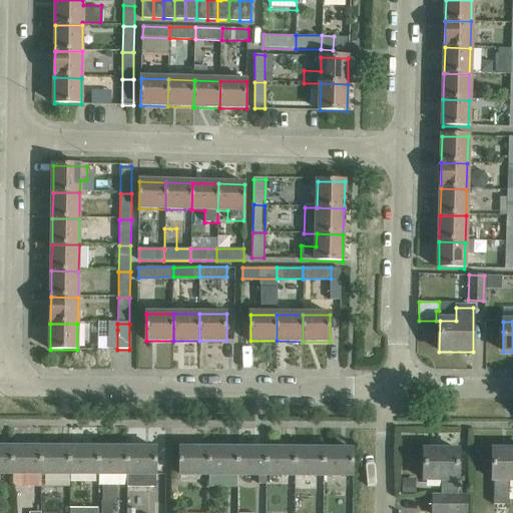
[(0,475),(12,475),(12,448),(0,447),(0,475)]
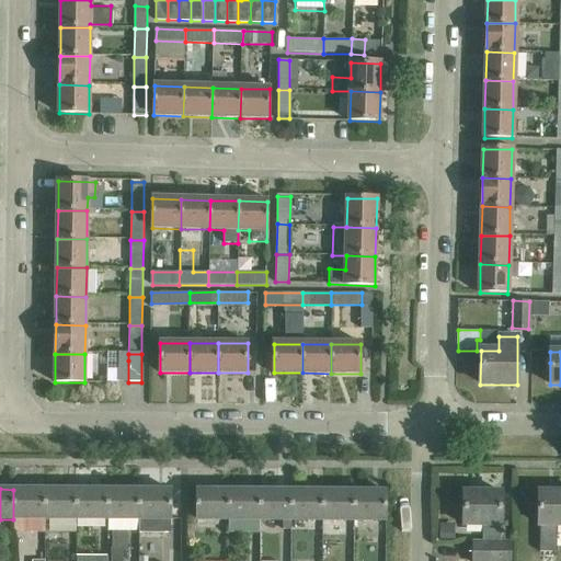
[(13,490),(13,519),(45,519),(45,490),(13,490)]
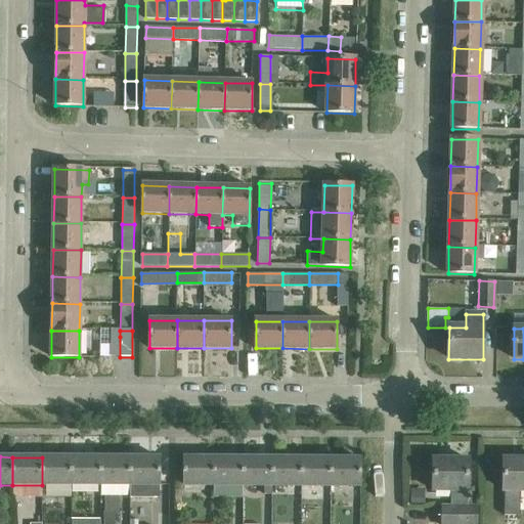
[(72,457),(42,457),(42,485),(72,486),(72,457)]
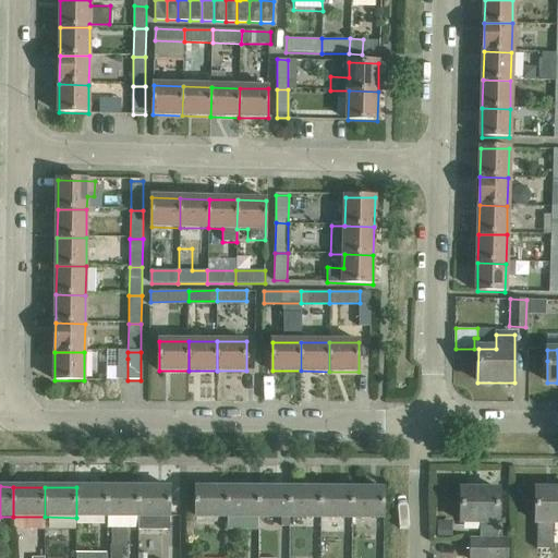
[(108,487),(76,487),(76,518),(107,518),(108,487)]
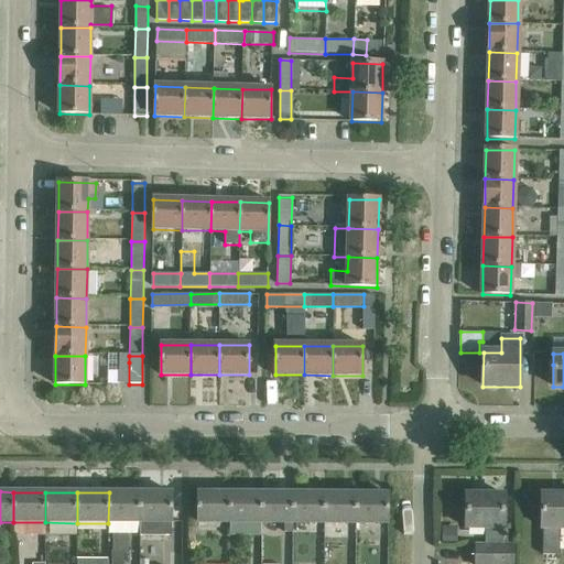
[(109,492),(108,523),(140,523),(140,494),(109,492)]
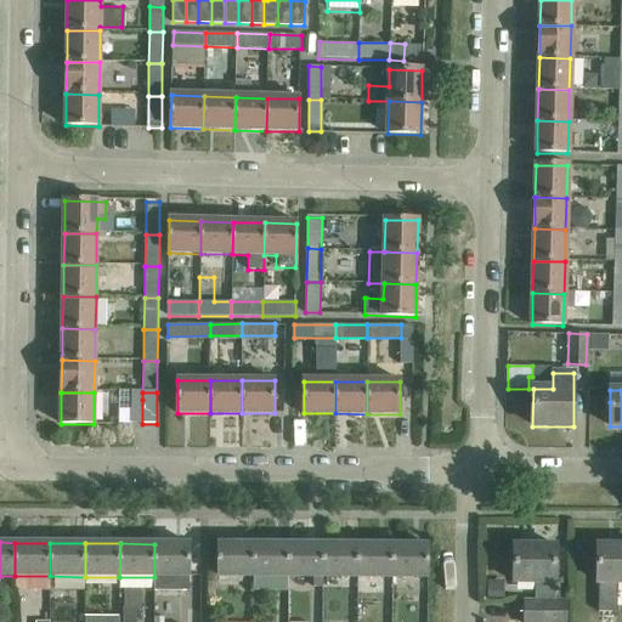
[(190,544),(154,544),(154,577),(190,577),(190,544)]
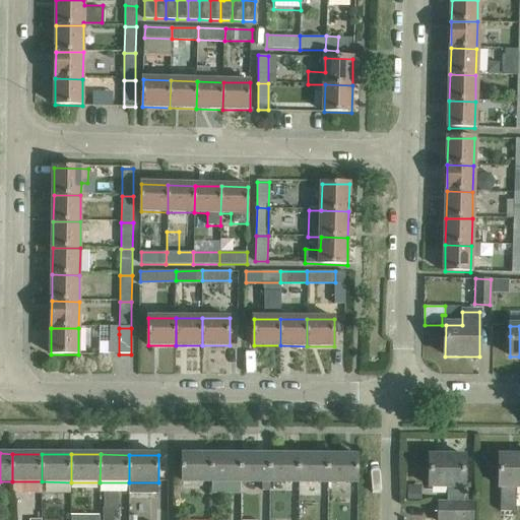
[(211,482),(211,455),(182,455),(182,482),(211,482)]
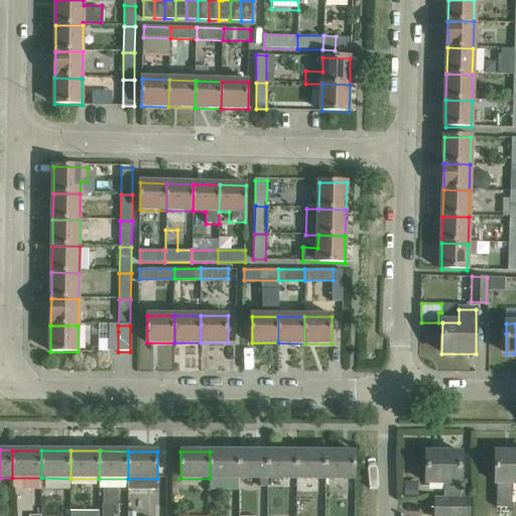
[(210,452),(210,479),(239,479),(239,452),(210,452)]
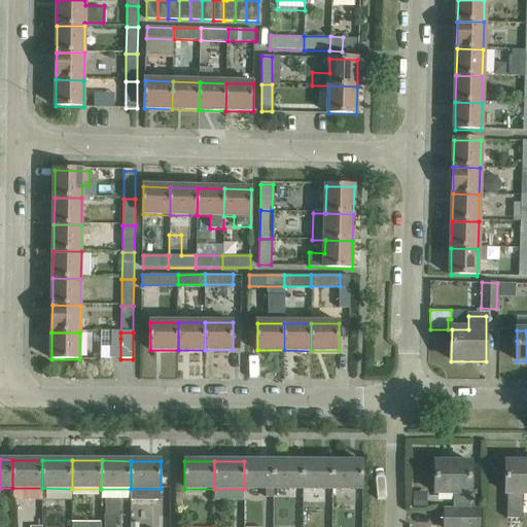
[(274,461),(244,461),(244,489),(265,490),(265,497),(274,497),(274,490),(274,461)]
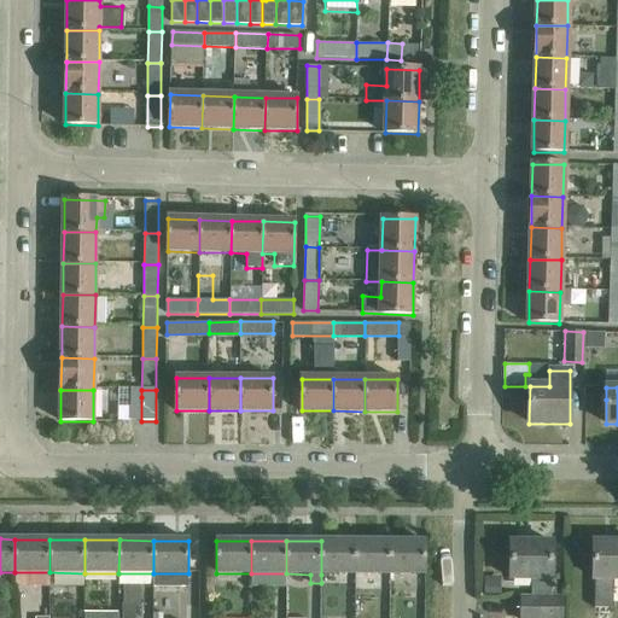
[(356,541),(321,541),(321,575),(356,575),(356,541)]
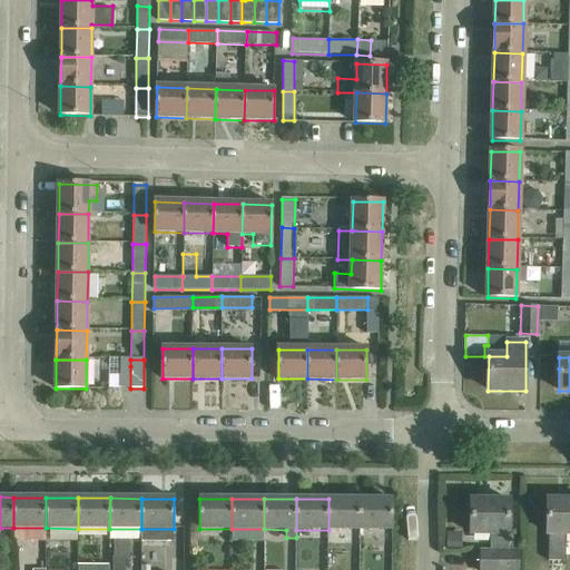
[(328,499),(328,530),(360,530),(360,499),(328,499)]
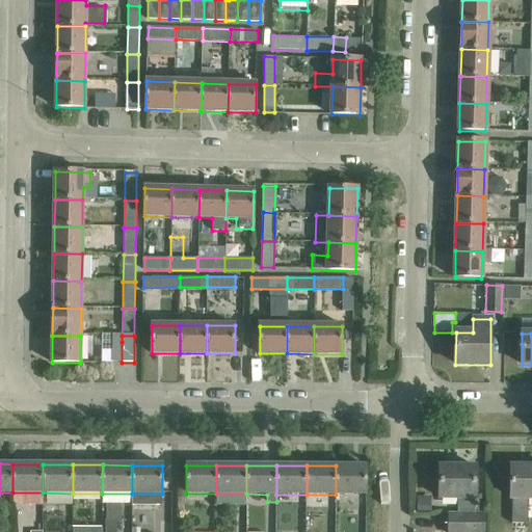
[(336,466),(336,495),(366,495),(367,466),(336,466)]
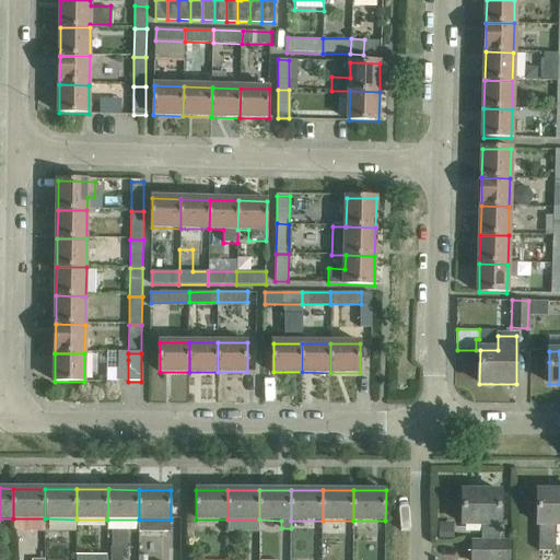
[(463,525),(482,525),(482,543),(473,543),(473,559),(509,559),(509,543),(501,543),(501,491),(464,491),(463,525)]
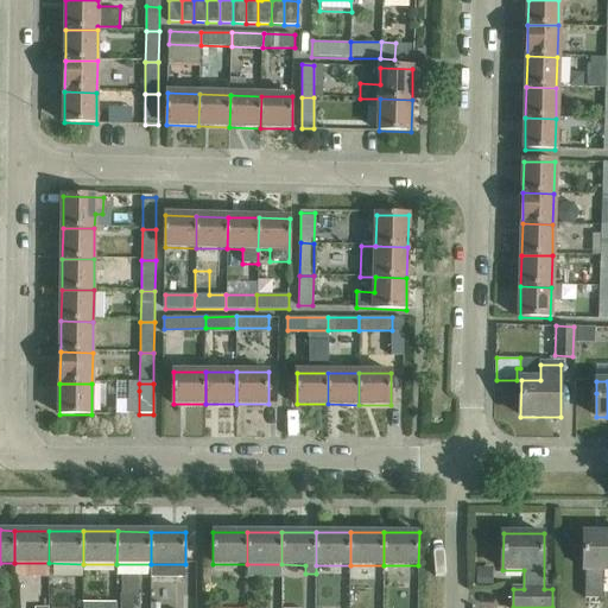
[(607,533),(584,534),(584,558),(584,570),(586,570),(586,600),(602,600),(602,570),(607,570),(607,533)]
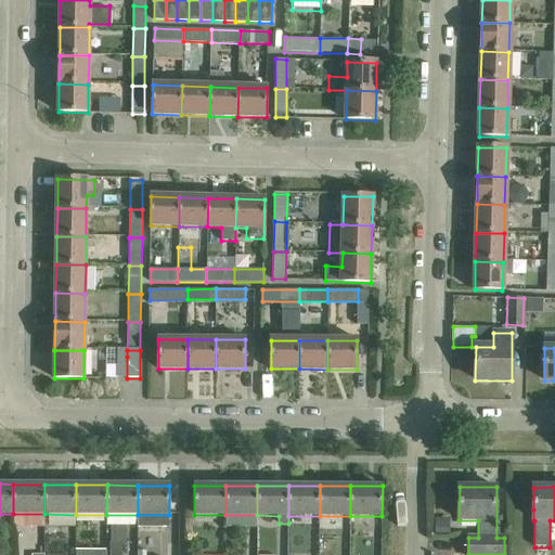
[(450,520),(436,520),(436,534),(450,534),(450,520)]
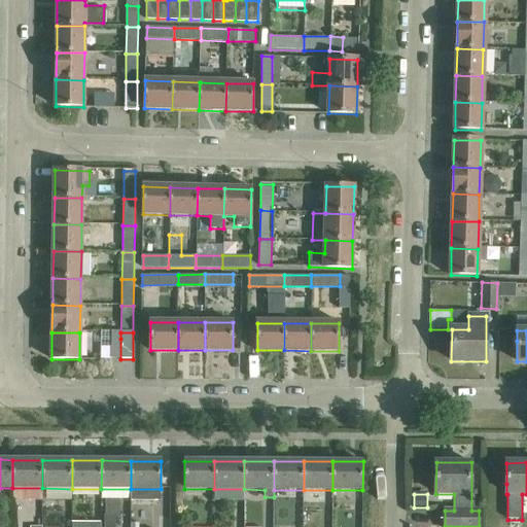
[(101,517),(101,526),(115,526),(115,517),(101,517)]
